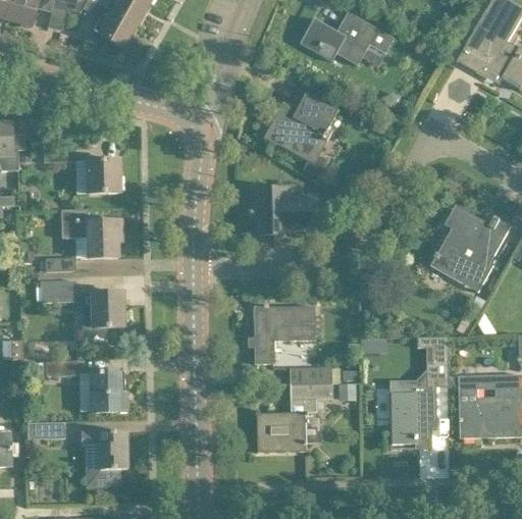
[(0,0),(0,16),(7,19),(11,0),(0,0)]
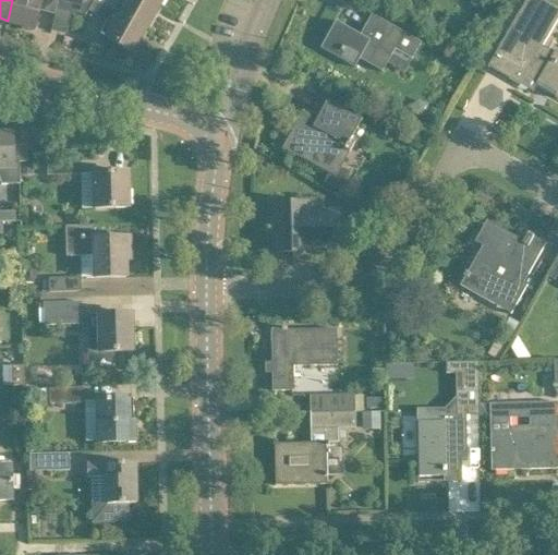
[(12,0),(8,21),(35,27),(41,0),(12,0)]
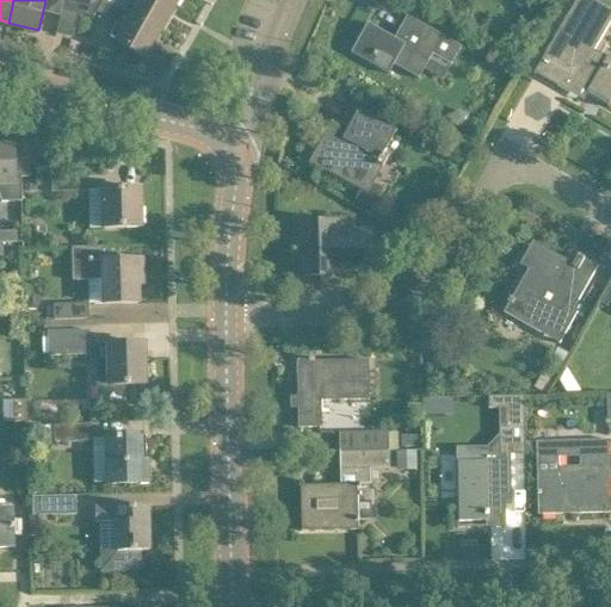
[(63,0),(62,7),(94,14),(97,11),(117,23),(110,36),(144,56),(160,30),(113,2),(110,0),(63,0)]
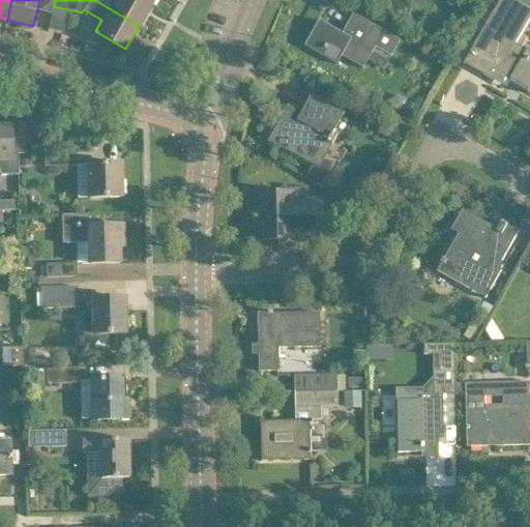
[(99,0),(98,2),(139,26),(151,3),(145,0),(99,0)]
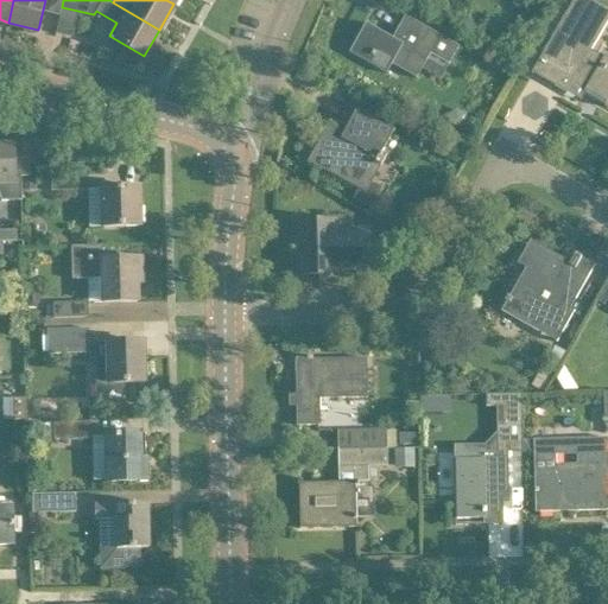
[(584,88),(606,101),(605,102),(607,105),(607,53),(605,52),(603,55),(591,48),(607,18),(607,4),(601,0),(570,0),(531,70),(567,90),(574,77),(586,84),(584,88)]
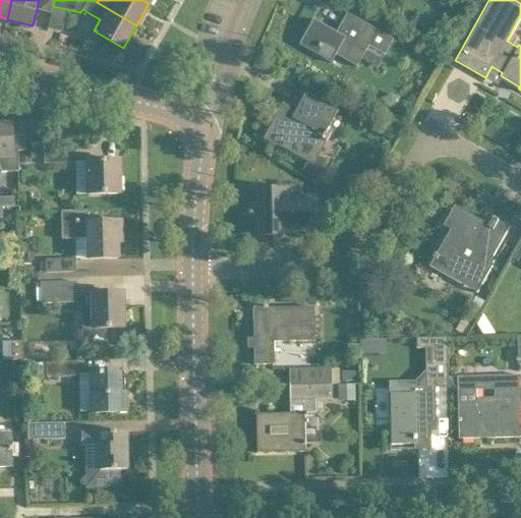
[(378,29),(347,11),(336,31),(313,17),(299,43),(332,61),(336,53),(357,65),(368,45),(384,53),(393,38),(378,29)]
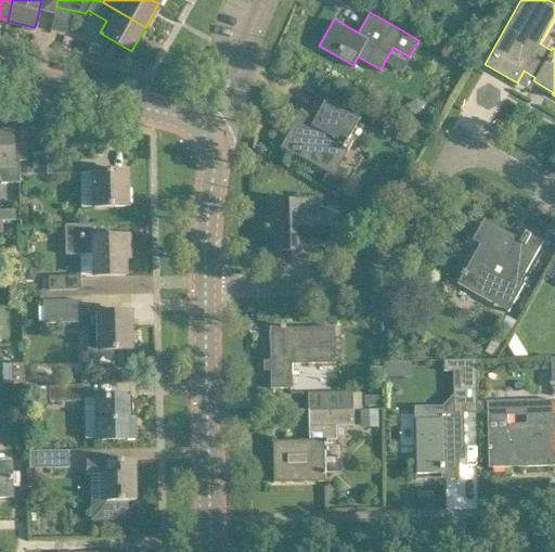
[(285,148),(286,149),(328,171),(331,167),(336,170),(347,150),(352,141),(348,139),(360,117),(325,98),(314,119),(300,112),(291,129),(289,128),(286,136),(291,138),(285,148)]
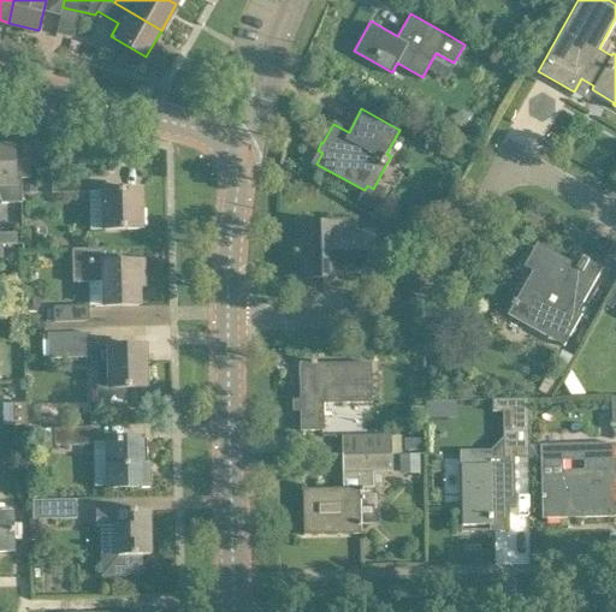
[(22,201),(22,177),(30,176),(29,158),(16,159),(16,143),(0,143),(0,198),(0,201),(22,201)]
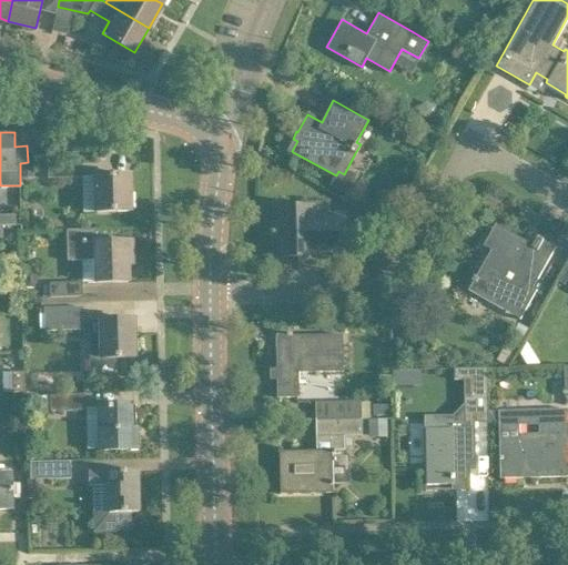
[(82,161),(48,162),(49,177),(81,175),(82,175),(82,161)]
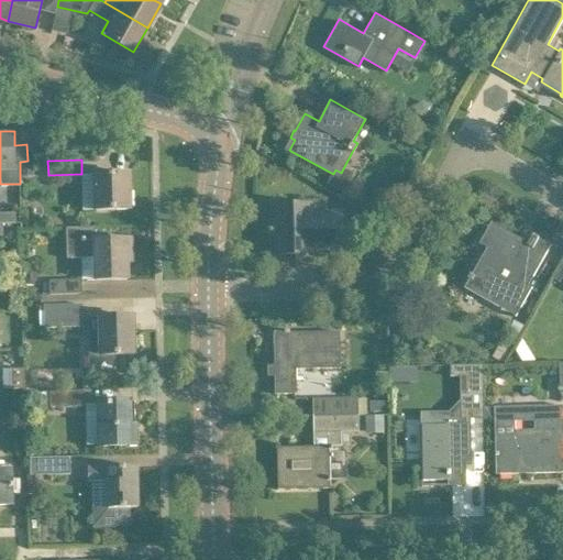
[(34,164),(22,164),(22,174),(34,174),(34,164)]
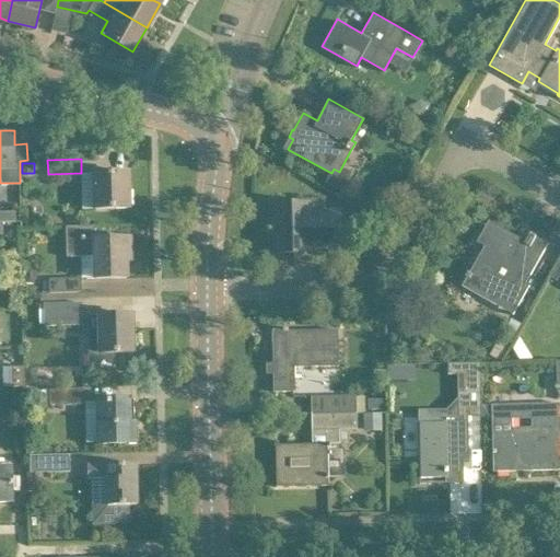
[(128,171),(93,172),(93,173),(94,206),(94,207),(129,206),(128,171)]
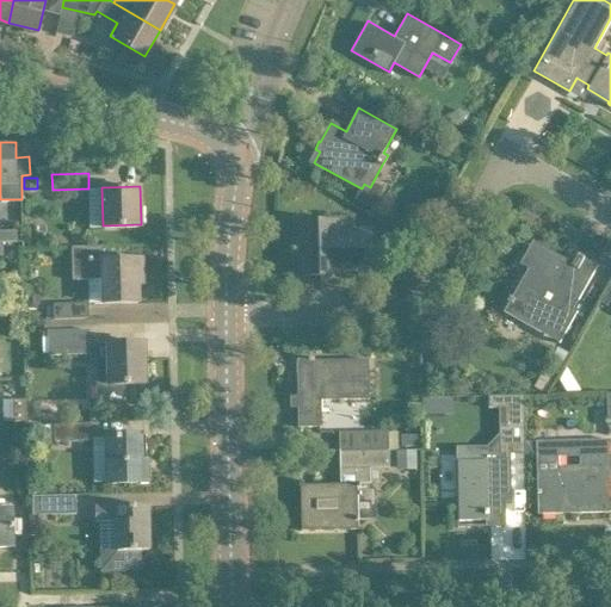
[(371,253),(372,253),(372,247),(370,247),(370,230),(329,231),(329,221),(300,221),(301,273),(325,273),(325,265),(338,264),(338,267),(371,266),(371,253)]
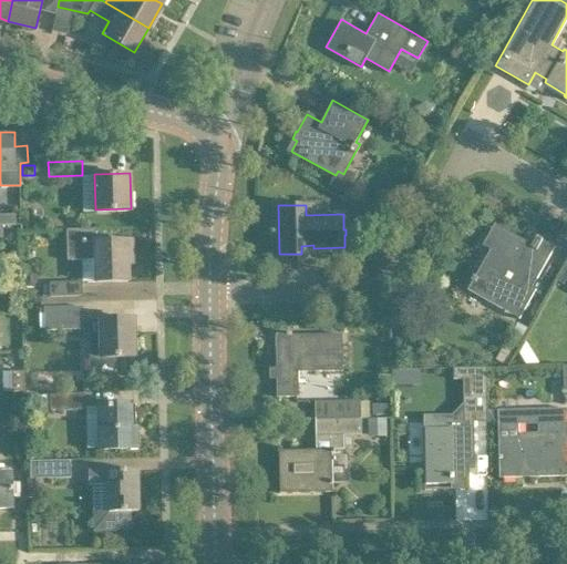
[(0,212),(0,223),(16,223),(16,213),(0,212)]
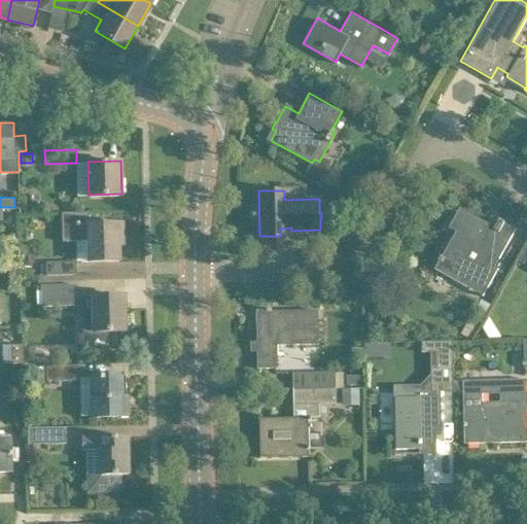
[(123,244),(123,222),(90,222),(90,209),(61,211),(62,239),(89,238),(90,260),(119,259),(119,244),(123,244)]
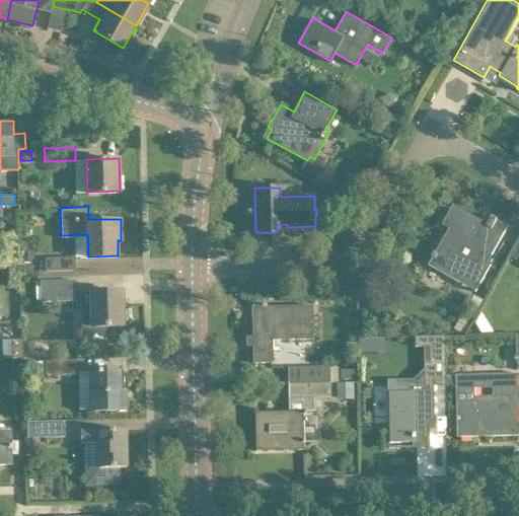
[(431,254),(432,254),(428,263),(475,290),(491,264),(487,262),(508,224),(496,218),(497,217),(491,214),(485,226),(450,207),(441,222),(448,226),(435,251),(433,250),(431,254)]
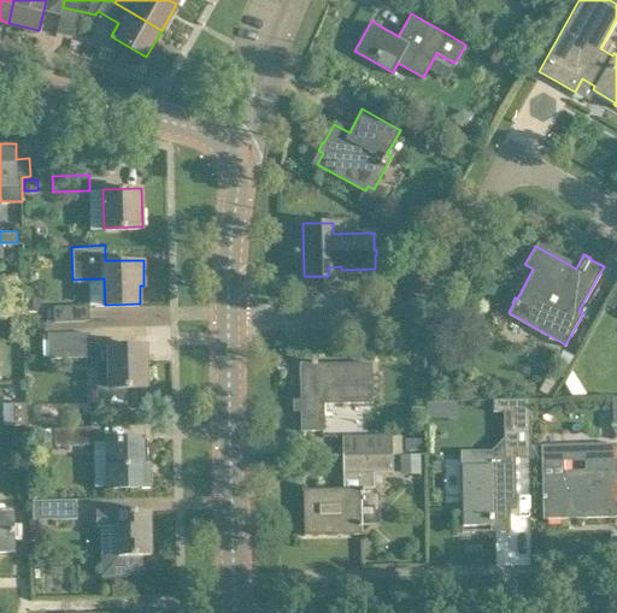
[(30,292),(25,296),(27,305),(30,310),(36,308),(41,305),(40,295),(36,292),(30,292)]
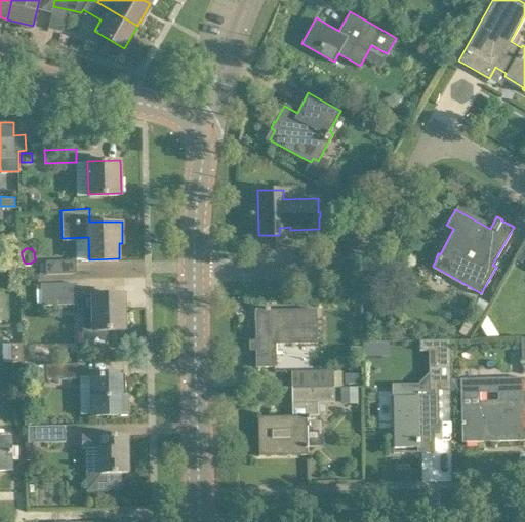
[(46,259),(46,272),(76,271),(76,258),(46,259)]
